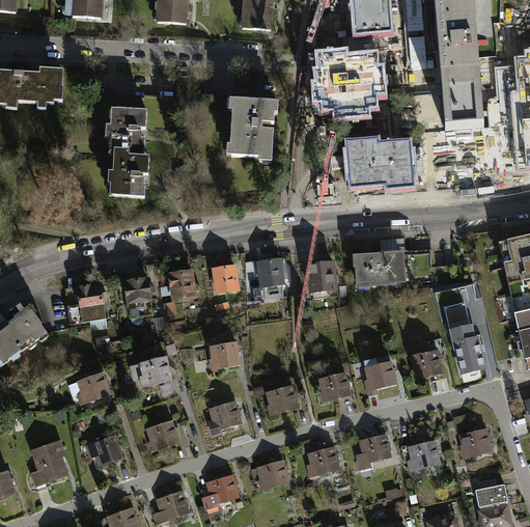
[(0,8),(16,10),(16,0),(0,0),(0,8)]
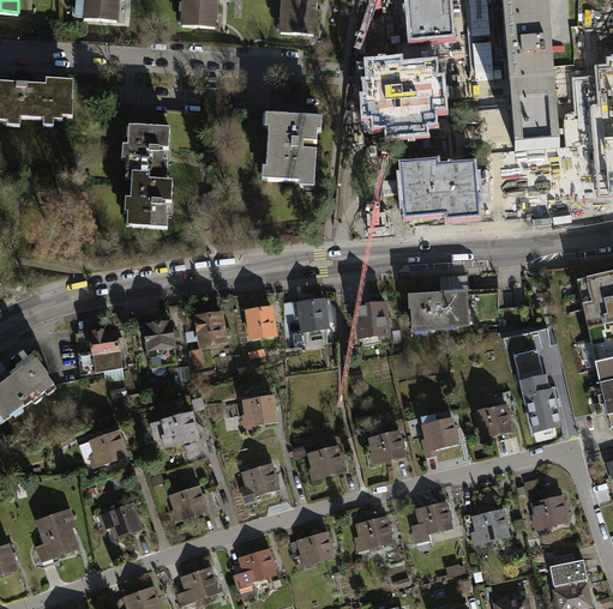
[(84,0),(83,16),(115,18),(116,0),(84,0)]
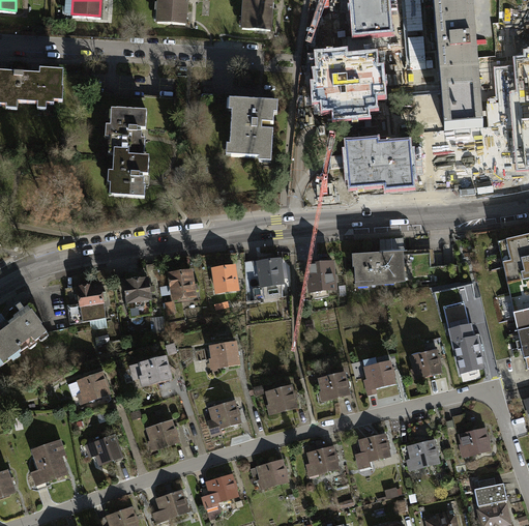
[(157,0),(156,20),(184,22),(186,0),(157,0)]
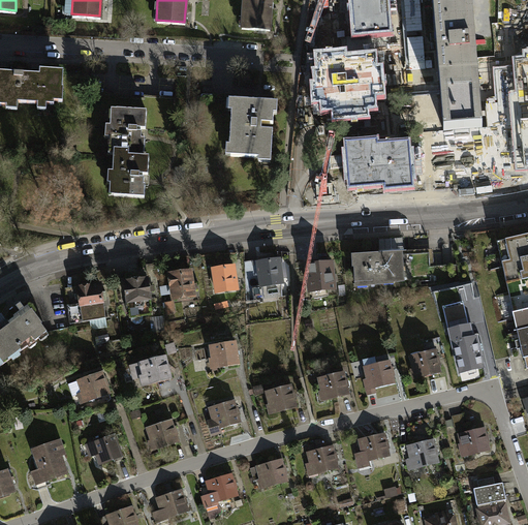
[(243,0),(241,26),(269,27),(271,0),(243,0)]
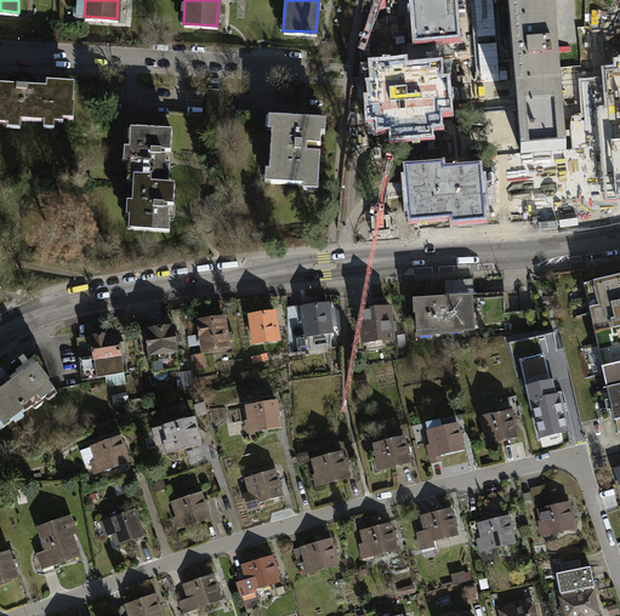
[(414,17),(415,29),(421,28),(422,38),(456,35),(455,13),(449,15),(447,0),(413,0),(414,6),(420,6),(421,16),(414,17)]
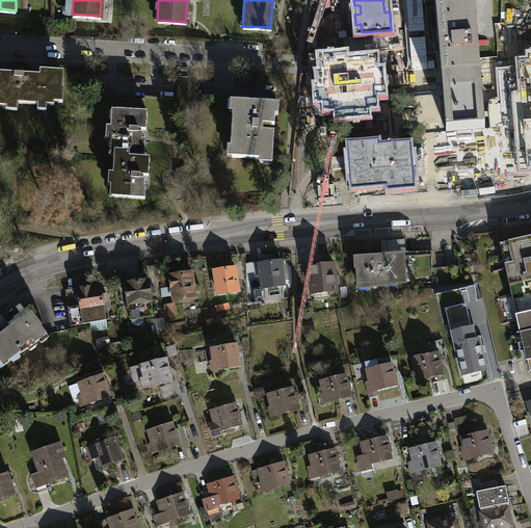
[(473,34),(470,0),(433,0),(446,127),(481,124),(473,34)]
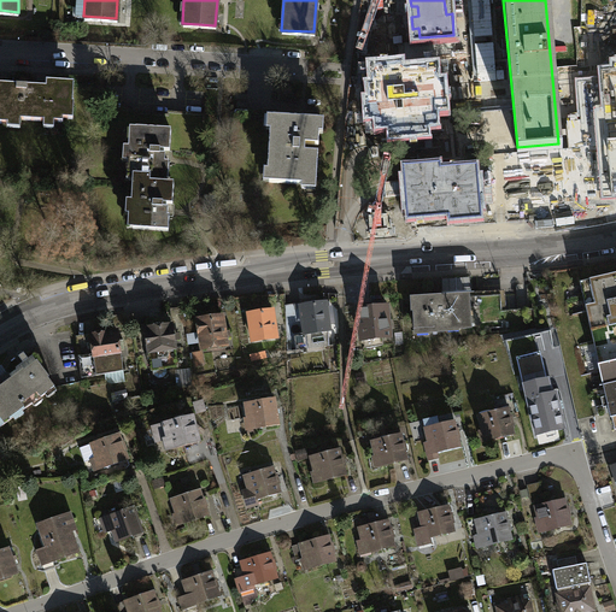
[(612,65),(600,66),(610,190),(615,189),(615,58),(611,59),(612,65)]
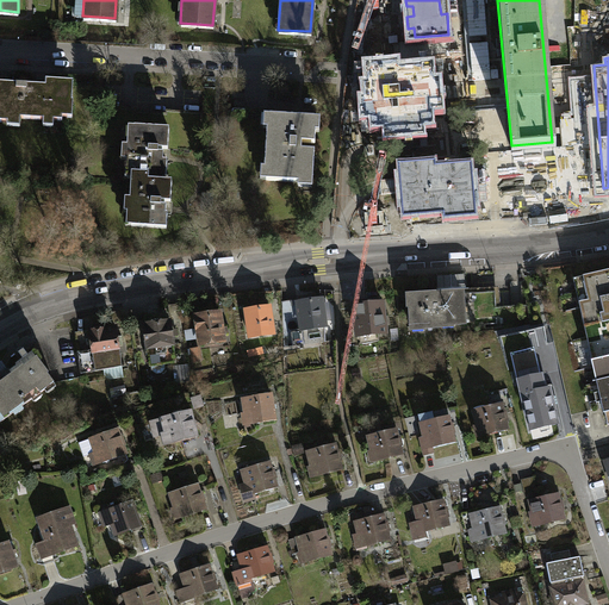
[(397,60),(371,61),(371,72),(366,72),(367,80),(362,80),(364,95),(360,95),(361,105),(366,105),(367,114),(370,114),(371,125),(384,124),(385,129),(396,128),(396,133),(411,131),(411,126),(422,126),(422,123),(432,122),(430,107),(435,107),(434,98),(440,97),(437,78),(432,78),(432,68),(421,69),(421,63),(397,66),(397,60)]
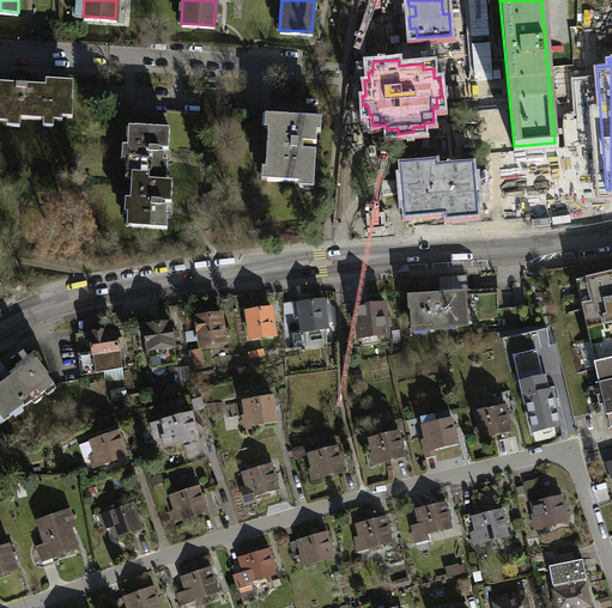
[(44,83),(0,79),(0,117),(10,119),(11,114),(61,117),(62,113),(72,114),(72,97),(71,97),(72,85),(65,85),(65,78),(46,77),(44,83)]
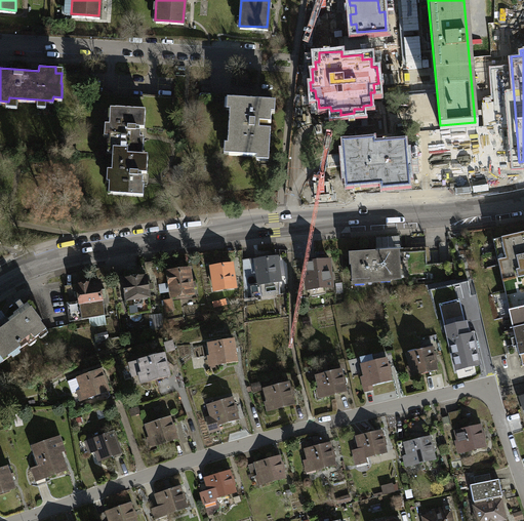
[(270,98),(232,96),(231,107),(229,107),(227,139),(229,141),(228,152),(255,153),(255,152),(268,153),(270,126),(258,125),(258,119),(270,120),(271,110),(269,110),(270,98)]
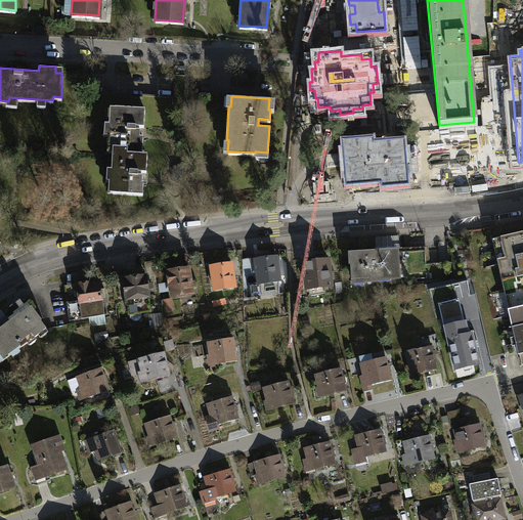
[(112,149),(117,150),(143,153),(144,149),(141,149),(142,135),(139,134),(139,128),(135,127),(135,124),(143,124),(144,106),(115,104),(114,115),(112,115),(112,121),(109,121),(107,134),(111,134),(111,140),(113,140),(112,149)]
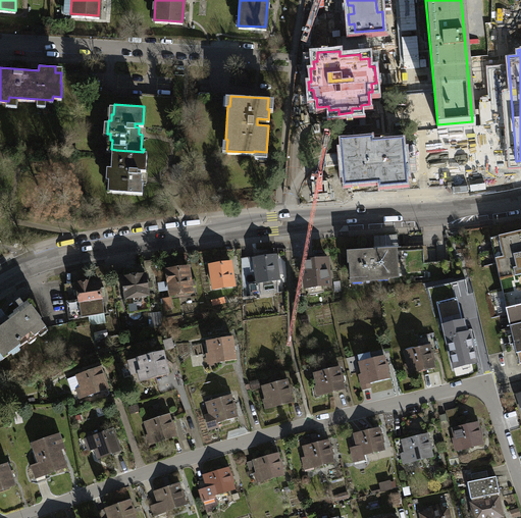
[(341,138),(344,183),(378,179),(379,184),(406,182),(403,137),(371,140),(371,136),(341,138)]
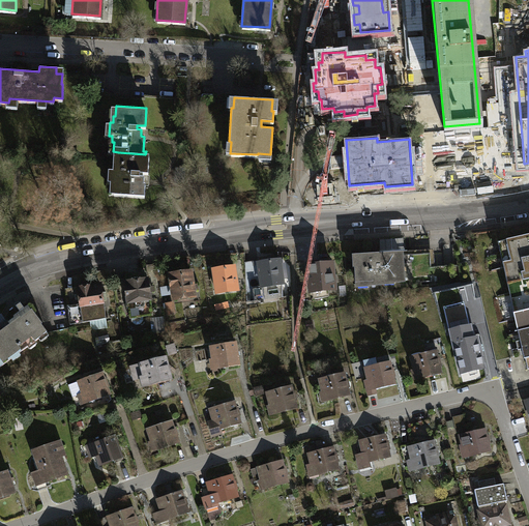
[(148,154),(145,154),(118,152),(118,163),(116,163),(115,169),(112,168),(112,180),(114,181),(113,193),(144,195),(145,182),(143,182),(143,175),(139,175),(139,171),(147,172),(148,154)]
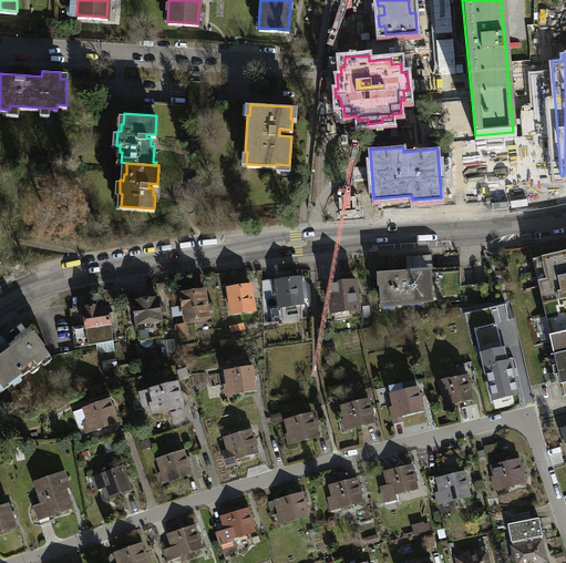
[(565,245),(533,253),(564,389),(565,388),(565,245)]
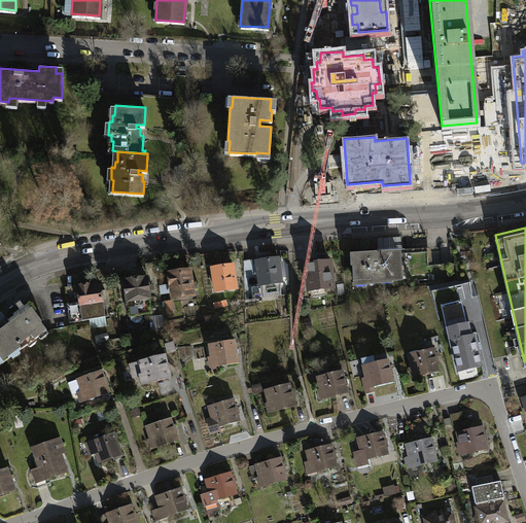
[(402,249),(356,251),(357,283),(404,280),(404,275),(452,273),(452,263),(432,264),(431,247),(402,249)]
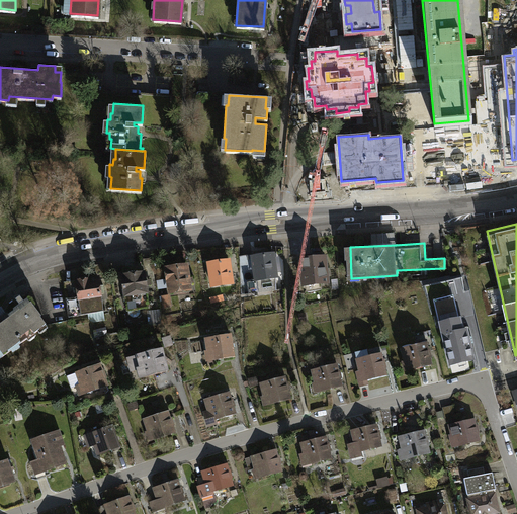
[(274,251),(252,255),(255,277),(278,274),(274,251)]
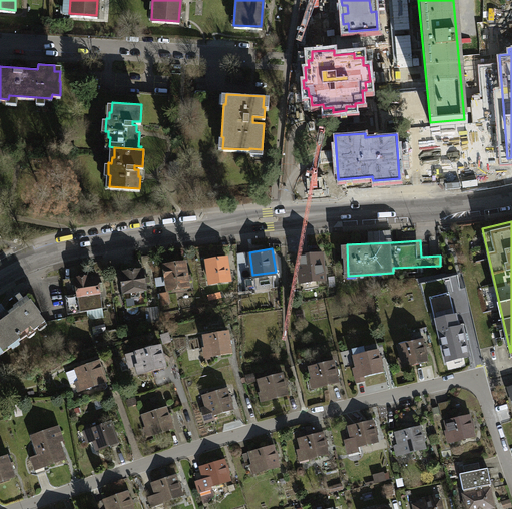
[(326,249),(298,252),(300,281),(328,278),(326,249)]
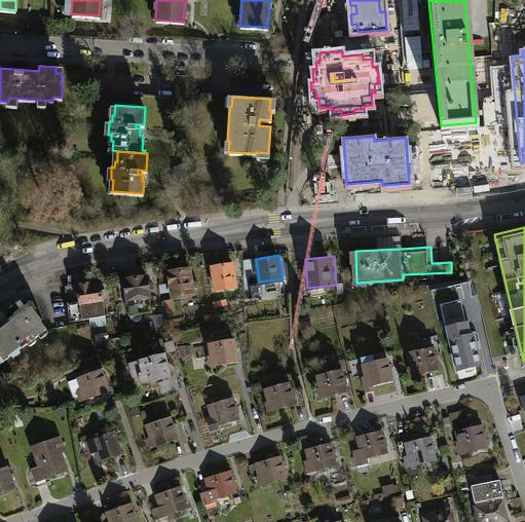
[(234,261),(212,263),(214,288),(236,285),(234,261)]
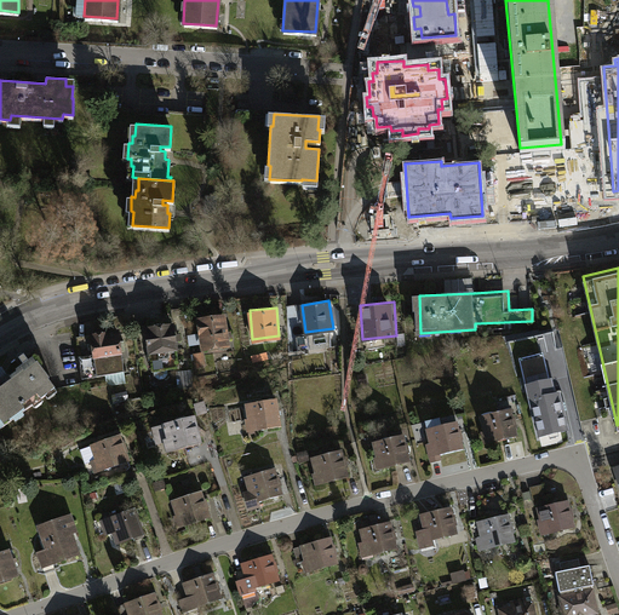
[(228,314),(199,317),(204,348),(233,344),(228,314)]
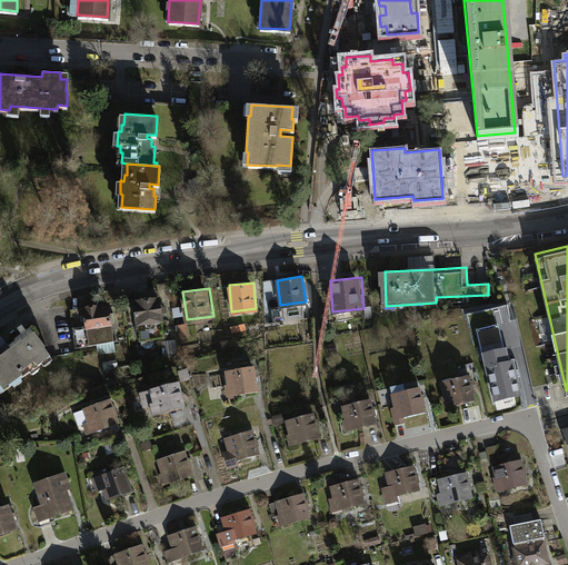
[(160,297),(136,298),(136,319),(161,318),(160,297)]
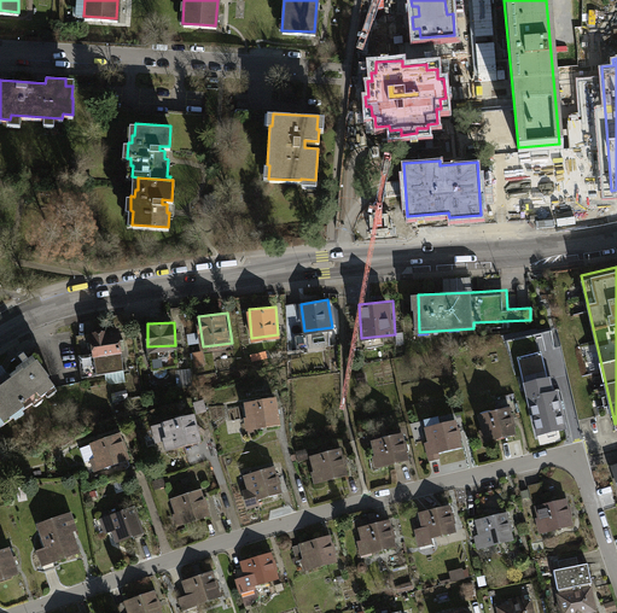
[(118,328),(92,332),(97,360),(122,355),(118,328)]
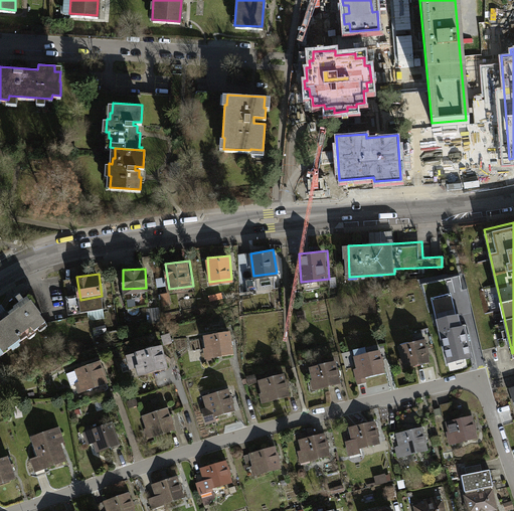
[(431,295),(436,318),(438,318),(448,358),(470,353),(463,325),(459,326),(456,314),(454,314),(448,291),(431,295)]
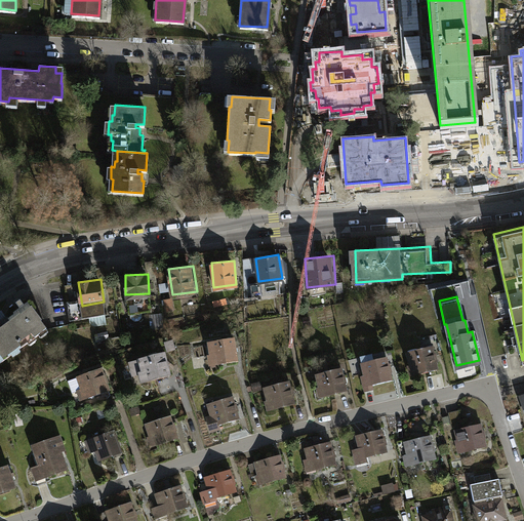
[(32,308),(0,329),(0,359),(1,361),(46,328),(32,308)]
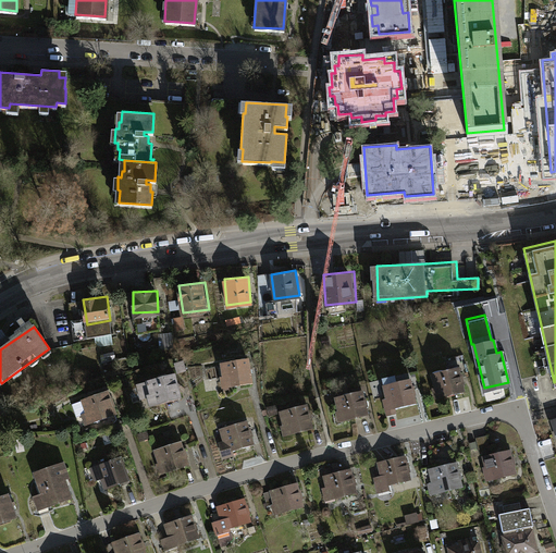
[(250,357),(222,359),(224,382),(252,380),(250,357)]
